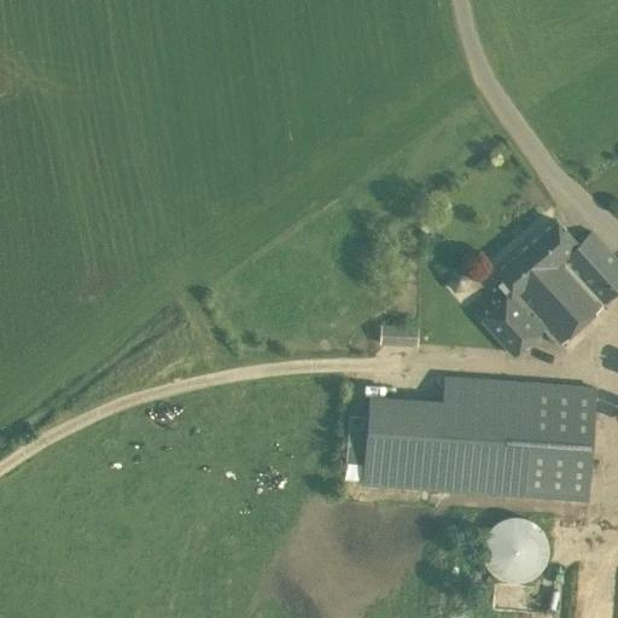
[(491,277),(509,296),(482,320),(514,355),(542,331),(555,347),(617,290),(617,258),(592,229),(578,242),(557,217),(491,277)]
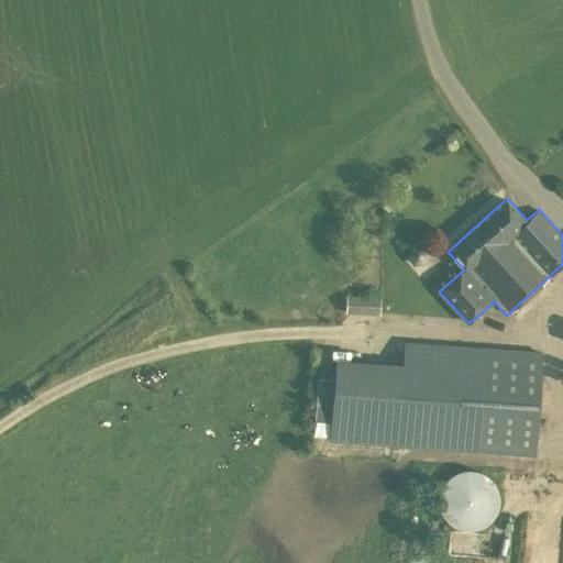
[(412,264),(423,263),(428,253),(421,244),(411,245),(407,255),(412,264)]
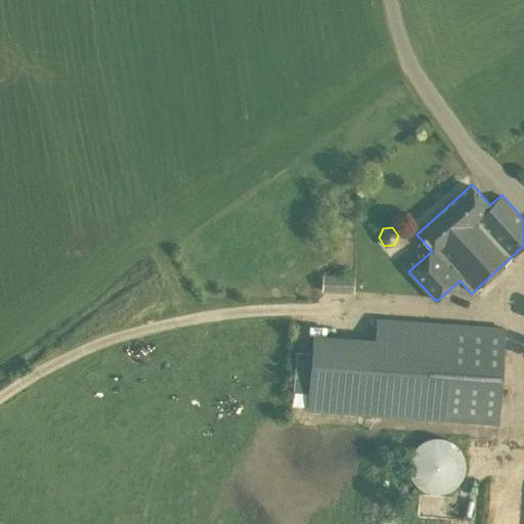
[(352,294),(354,277),(321,275),(320,292),(352,294)]
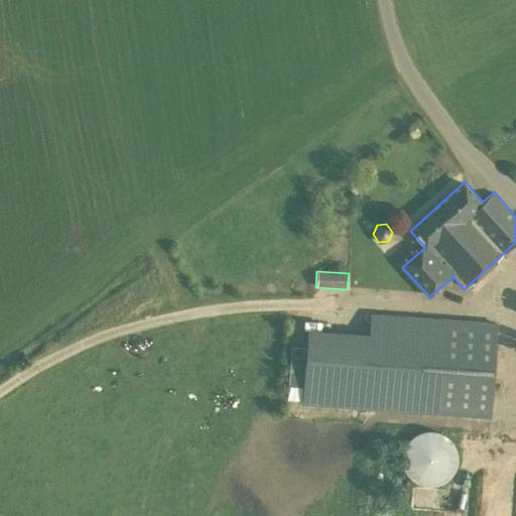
[(369,313),(362,407),(488,416),(495,324),(369,313)]
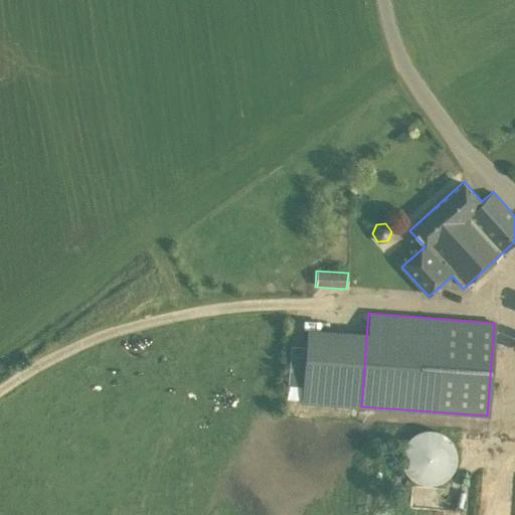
[(408,441),(404,448),(403,456),(406,468),(412,476),(421,481),(434,482),(446,478),(455,467),(457,457),(456,447),(452,440),(446,434),(438,431),(425,430),(415,434),(408,441)]
